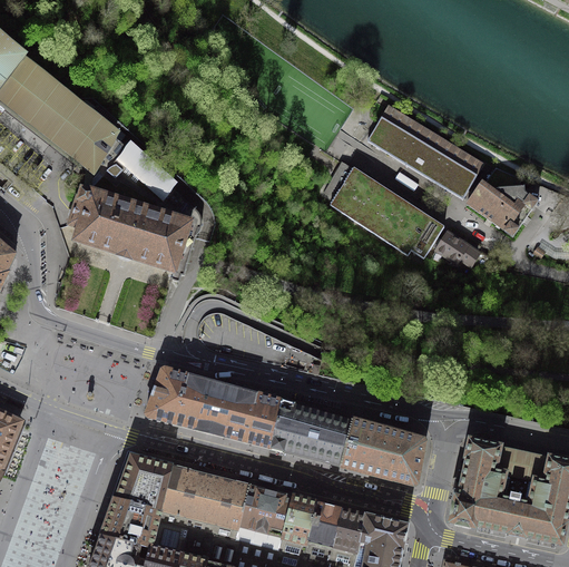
[(22,60),(20,59),(22,56),(0,37),(0,96),(86,164),(91,167),(92,168),(114,135),(115,134),(110,130),(22,60)]
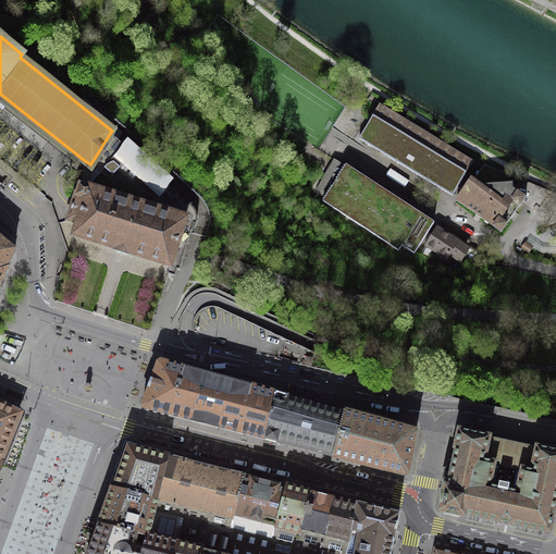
[(465,170),(471,160),(379,103),(372,113),(358,136),(359,136),(361,132),(380,144),(378,148),(431,181),(432,179),(433,176),(453,187),(449,193),(452,193),(465,170)]
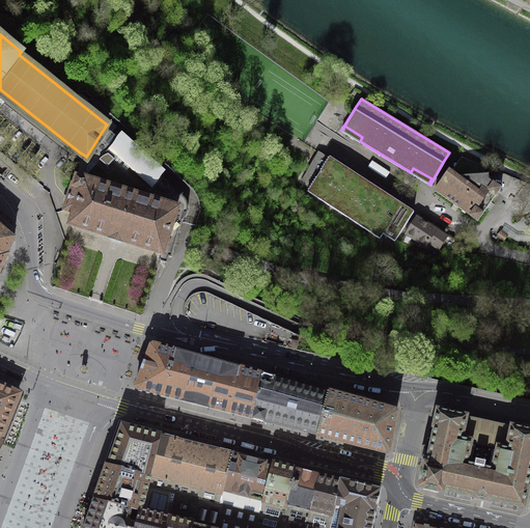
[(168,252),(171,253),(179,228),(185,213),(185,212),(186,210),(187,207),(187,204),(187,202),(186,200),(185,197),(184,195),(182,193),(158,172),(114,133),(106,126),(86,157),(85,156),(80,153),(77,174),(122,189),(137,193),(136,193),(175,205),(162,250),(160,257),(165,259),(166,259),(168,252)]
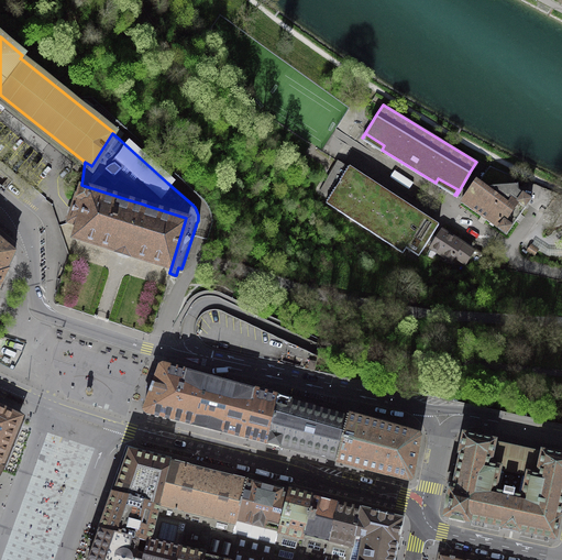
[(327,198),(326,200),(401,250),(405,245),(418,253),(438,222),(431,218),(349,164),(348,165),(337,157),(318,187),(327,198)]
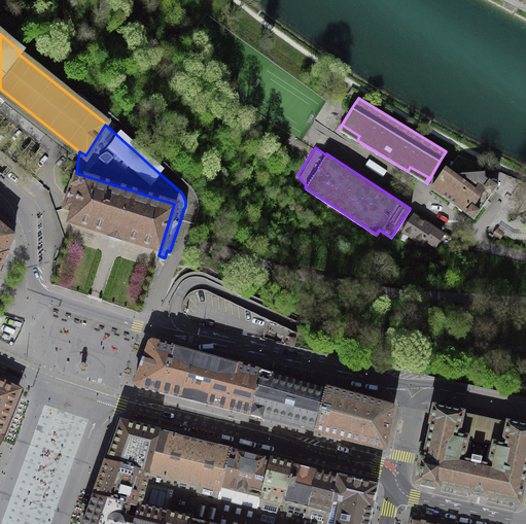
[(446,168),(431,186),(452,202),(465,211),(472,217),(479,210),(478,209),(487,198),(491,193),(496,184),(489,179),(484,176),(484,172),(481,172),(480,163),(458,152),(447,168),(446,168)]
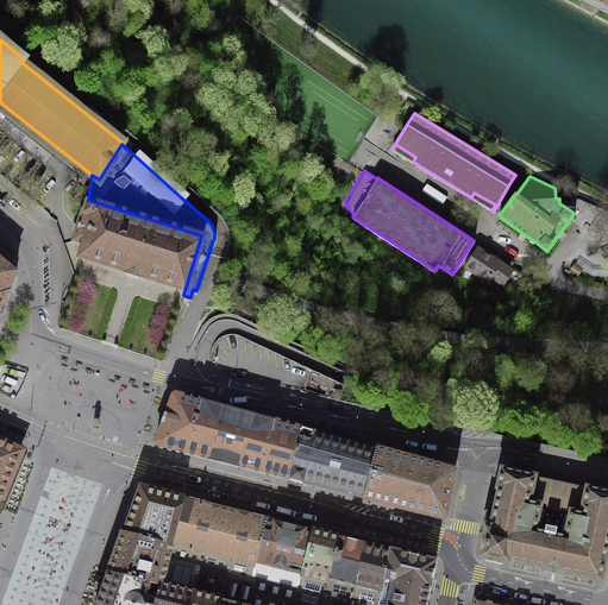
[(186,287),(201,235),(156,221),(157,221),(140,216),(88,200),(87,200),(83,209),(82,210),(74,235),(75,237),(83,240),(80,253),(125,266),(124,268),(132,270),(140,272),(186,287)]
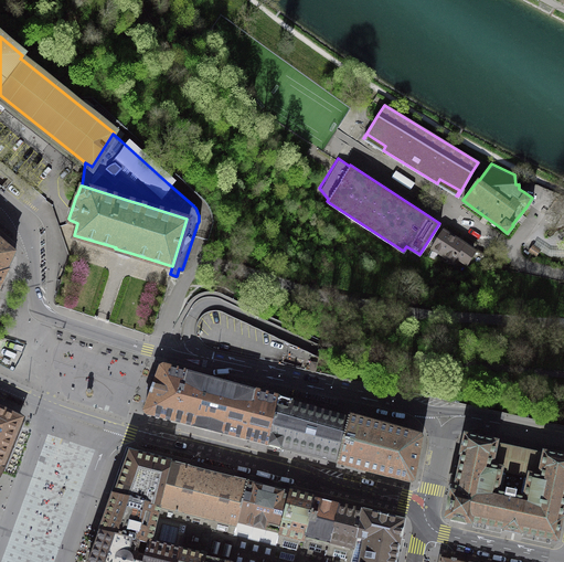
[(442,230),(433,245),(443,252),(453,258),(455,253),(465,258),(467,260),(469,256),(481,260),(482,256),(470,248),(472,245),(461,237),(459,241),(442,230)]
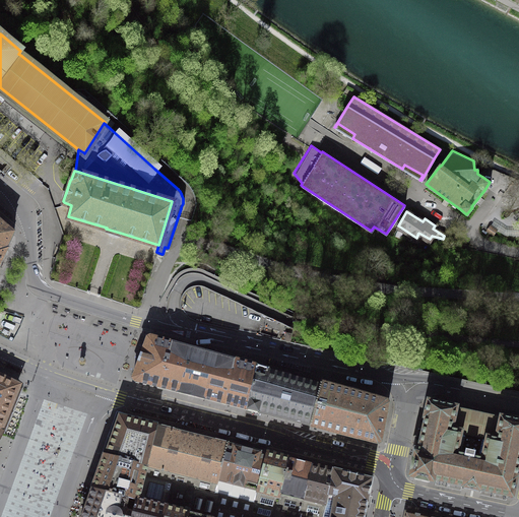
[(0,263),(1,261),(0,261),(0,260),(0,258),(7,248),(5,247),(13,232),(0,220),(0,263)]
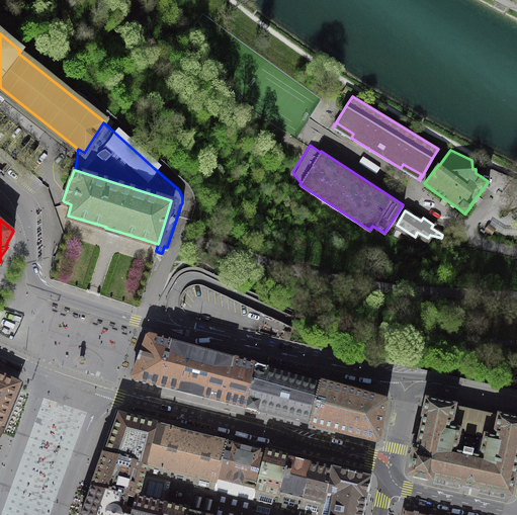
[(494,228),(488,224),(485,228),(491,232),(494,228)]
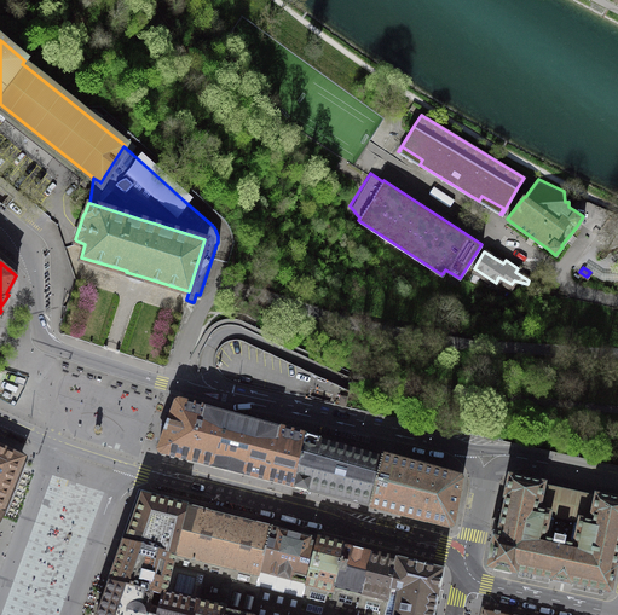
[(290,483),(293,485),(305,433),(302,431),(279,425),(277,424),(256,419),(256,418),(226,410),(226,411),(207,405),(203,404),(203,405),(180,398),(178,398),(174,399),(174,401),(169,415),(168,415),(168,416),(167,418),(168,418),(165,428),(163,428),(162,431),(163,431),(159,445),(157,445),(157,447),(160,451),(162,451),(185,457),(188,458),(189,458),(212,464),(242,471),(265,477),(267,477),(290,483)]
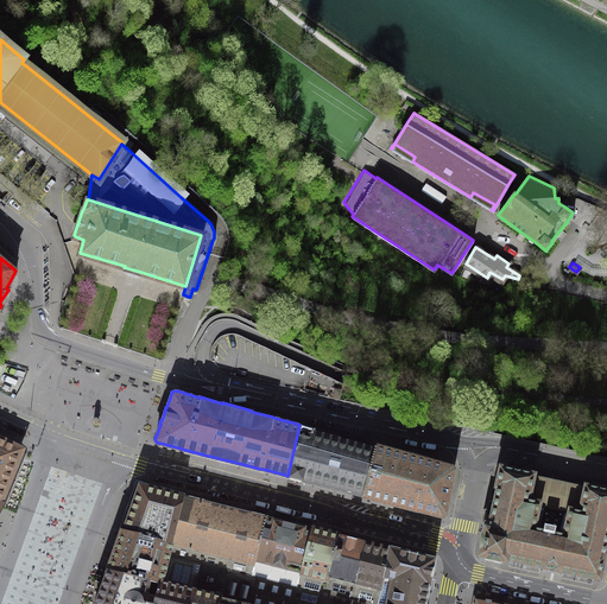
[(332,487),(362,494),(374,446),(313,428),(299,425),(288,476),(301,479),(301,478),(332,487)]
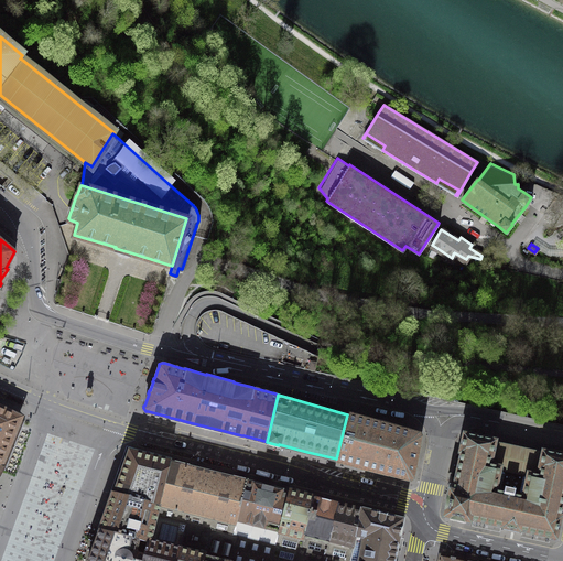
[(0,460),(11,432),(18,416),(0,407),(0,460)]
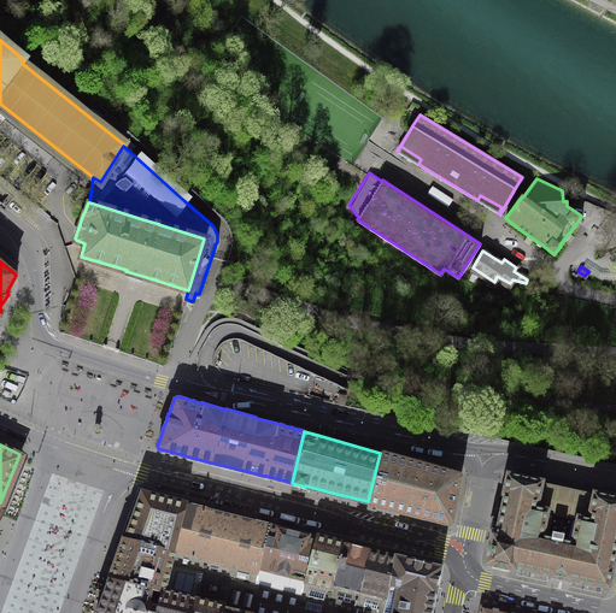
[(458,476),(457,473),(380,453),(368,501),(393,508),(402,511),(408,512),(412,513),(422,516),(447,522),(450,520),(452,506),(455,499),(456,490),(458,476)]
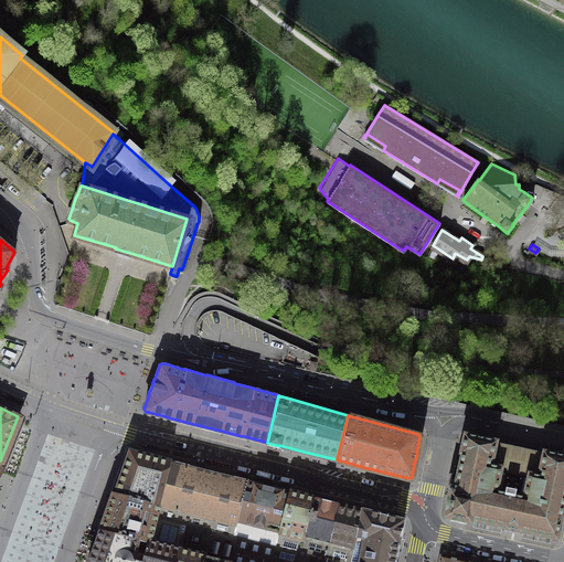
[(563,455),(543,451),(543,452),(496,441),(465,434),(460,452),(461,453),(458,466),(456,480),(455,480),(453,491),(451,491),(446,515),(470,520),(470,518),(503,526),(503,527),(504,527),(504,528),(519,530),(520,530),(520,529),(556,537),(561,517),(563,500),(563,455)]
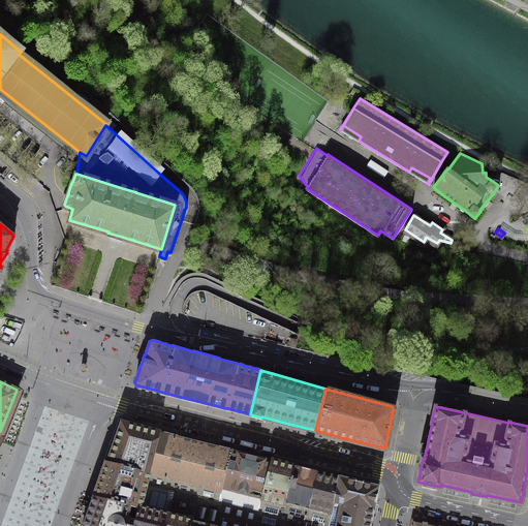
[(146,427),(121,421),(106,462),(148,472),(158,430),(146,427)]
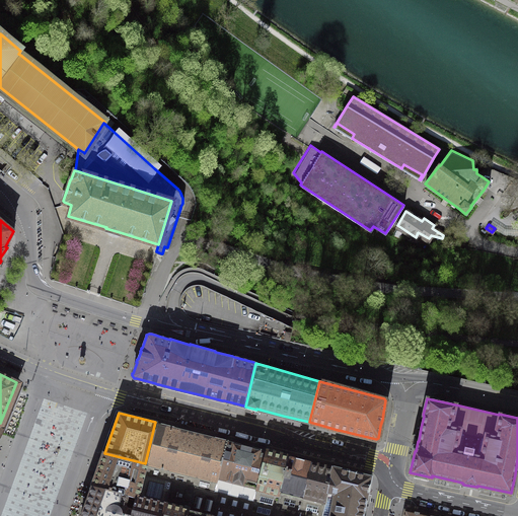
[(214,490),(221,462),(226,439),(220,438),(216,437),(215,437),(214,437),(200,433),(172,427),(173,426),(171,426),(166,424),(162,423),(161,423),(160,423),(160,424),(156,423),(155,422),(145,463),(143,472),(171,480),(195,485),(214,490)]
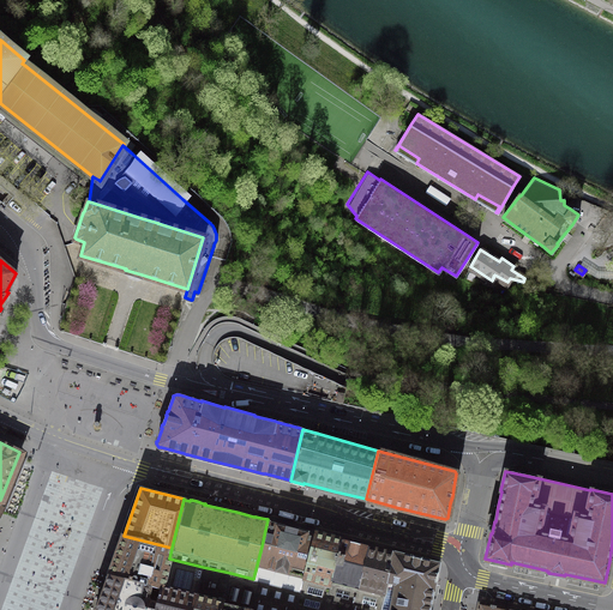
[(258,580),(300,591),(314,532),(307,531),(308,530),(305,530),(292,526),(277,523),(275,521),(275,523),(269,520),(268,519),(262,547),(253,579),(258,580)]
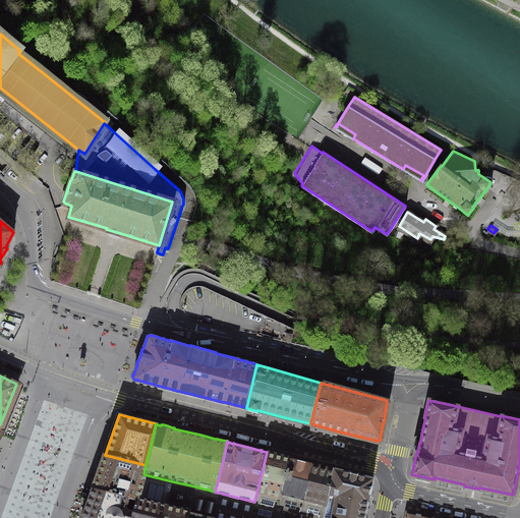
[(254,502),(277,508),(289,458),(279,455),(267,452),(254,502)]
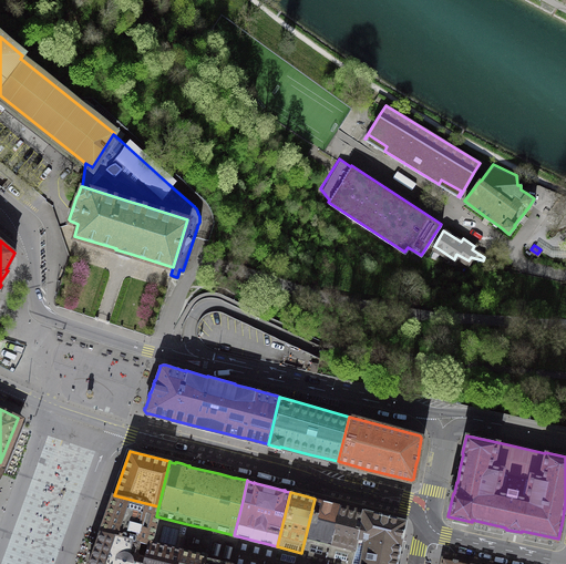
[(158,506),(114,495),(111,502),(101,532),(150,544),(156,516),(158,506)]
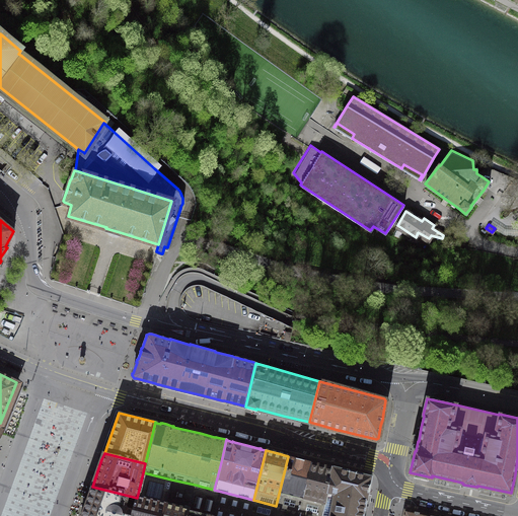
[(298,511),(311,461),(310,460),(310,461),(300,458),(289,456),(289,455),(288,455),(288,456),(276,506),(298,511)]
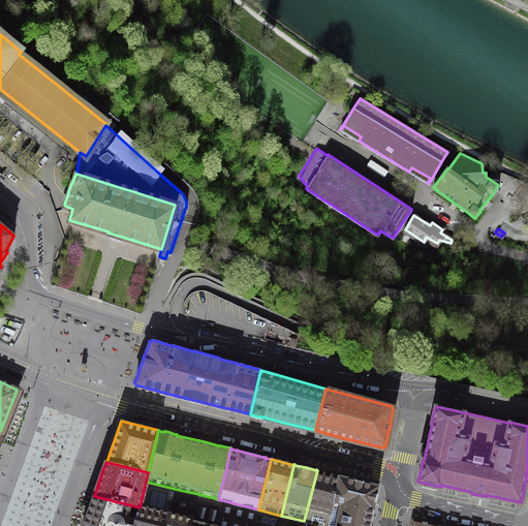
[(317,470),(304,521),(324,525),(327,525),(339,475),(331,473),(327,472),(317,470)]
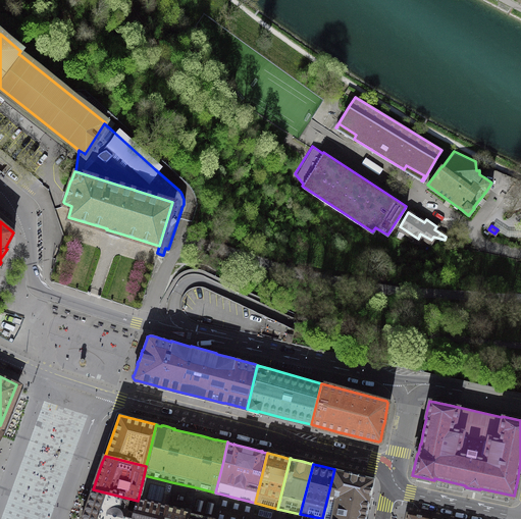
[(337,469),(334,469),(322,518),(363,518),(364,517),(365,517),(365,515),(364,515),(365,512),(366,508),(367,506),(366,506),(367,503),(368,502),(368,503),(369,500),(368,500),(369,496),(370,496),(371,490),(371,485),(372,480),(373,478),(371,478),(370,478),(360,476),(360,475),(348,472),(348,473),(336,470),(337,469)]
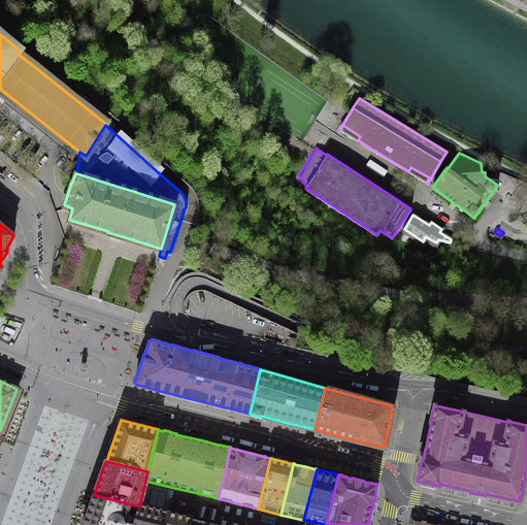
[(164,524),(174,488),(145,481),(139,506),(134,524),(164,524)]
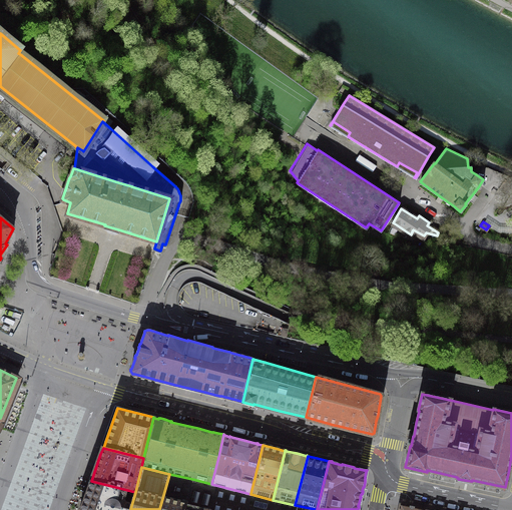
[(184,509),(192,479),(169,474),(159,509),(184,509)]
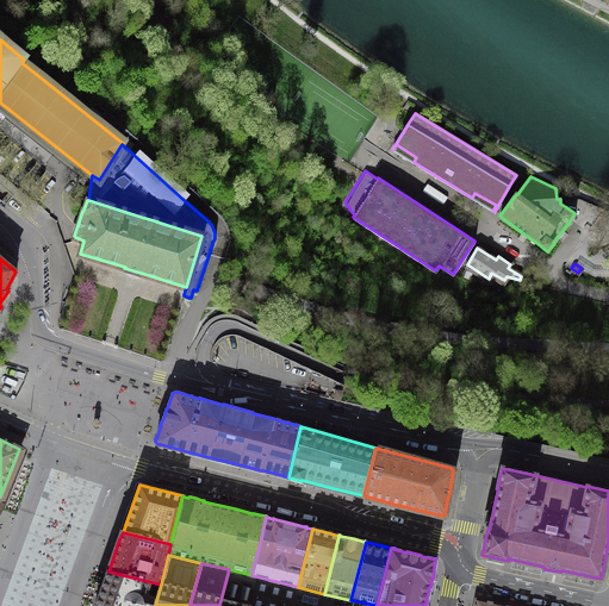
[(252,575),(229,569),(219,605),(248,605),(256,576),(252,575)]
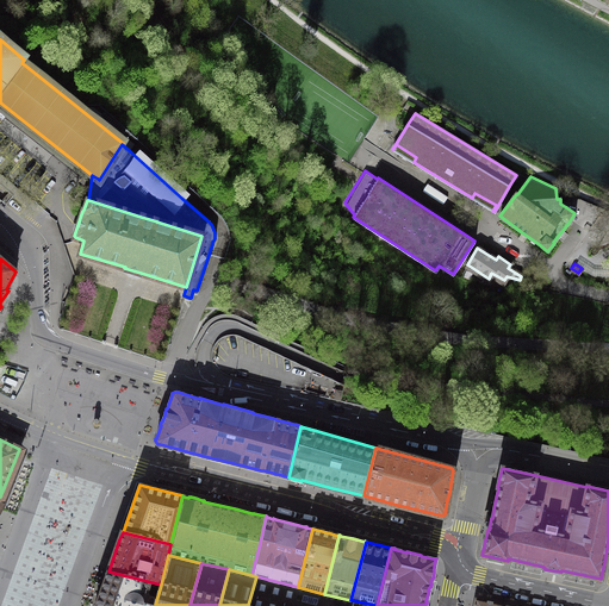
[(155,605),(161,585),(109,572),(95,605),(155,605)]
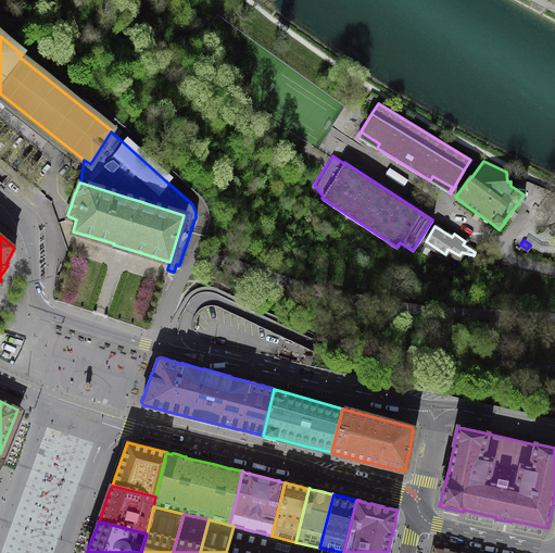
[(266,552),(272,536),(234,526),(226,552),(266,552)]
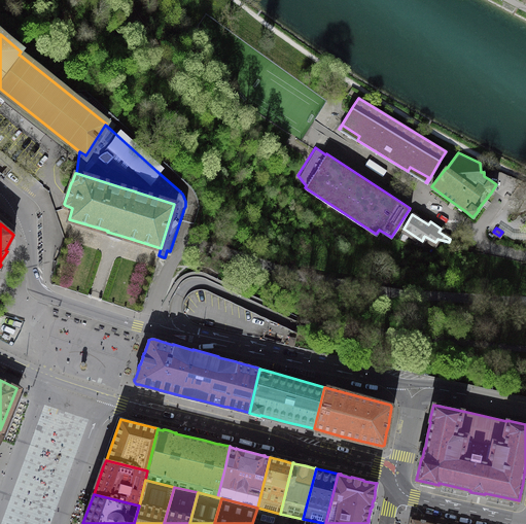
[(277,523),(280,514),(257,508),(252,523),(277,523)]
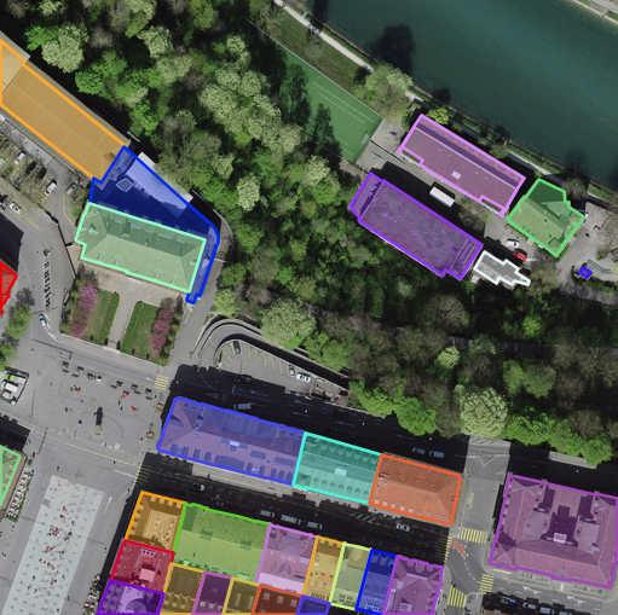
[(353,614),(356,609),(329,603),(325,614),(353,614)]
